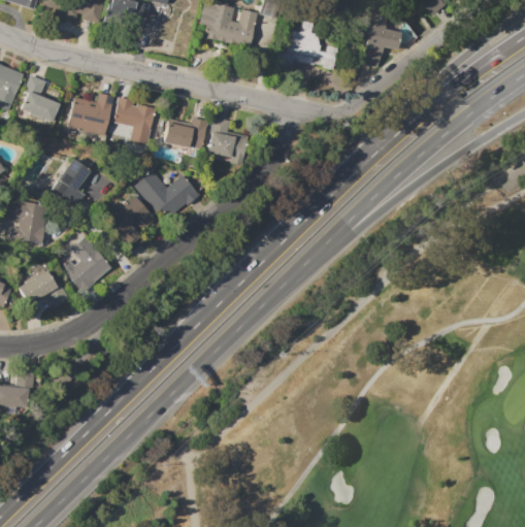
[(37,0),(35,8),(8,0),(37,0)]
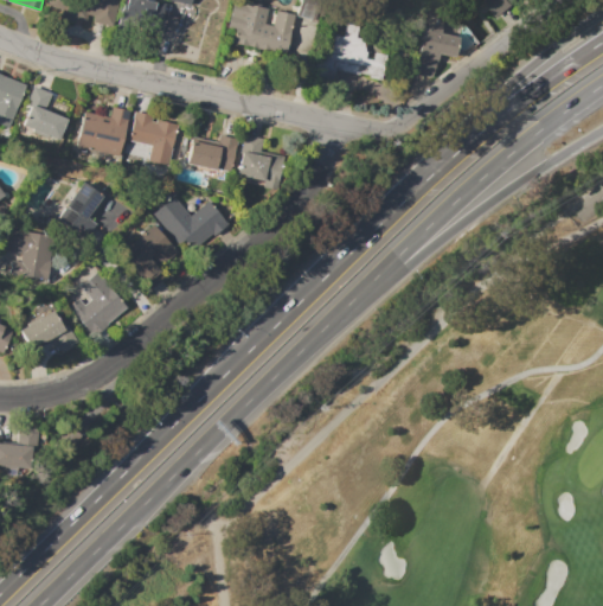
[(115,0),(110,25),(78,18),(74,23),(66,20),(63,16),(64,10),(51,7),(52,0),(115,0)]
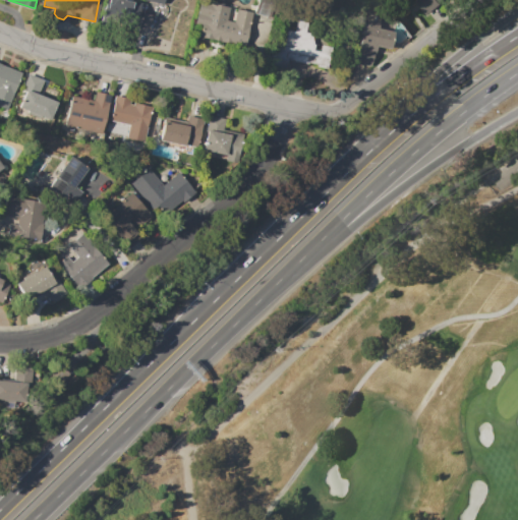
[(134,0),(134,1),(141,2),(138,18),(108,12),(110,0),(134,0)]
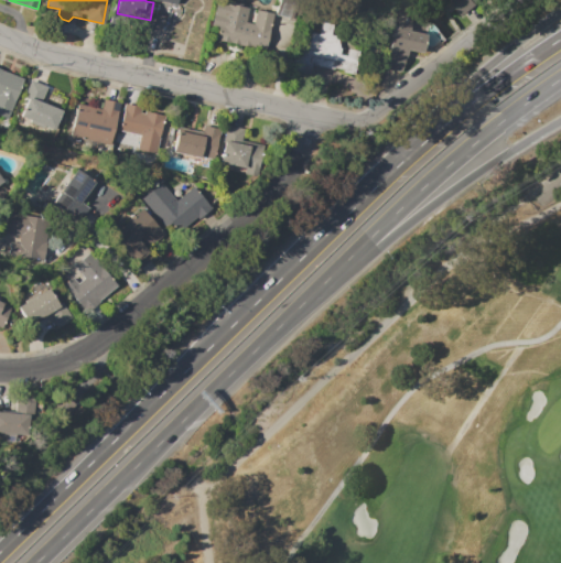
[(267,50),(217,39),(220,26),(213,24),(218,0),(229,2),(229,1),(243,4),(243,6),(250,8),(248,19),(257,20),(259,9),(276,13),(267,50)]
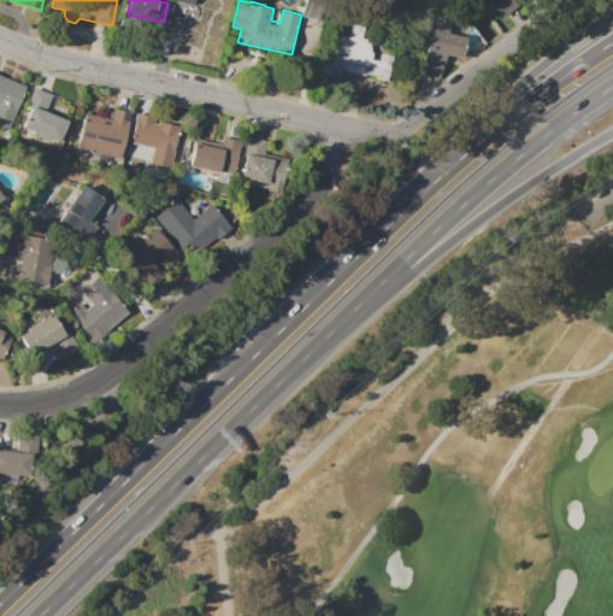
[(326,0),(324,18),(302,15),(305,0),(326,0)]
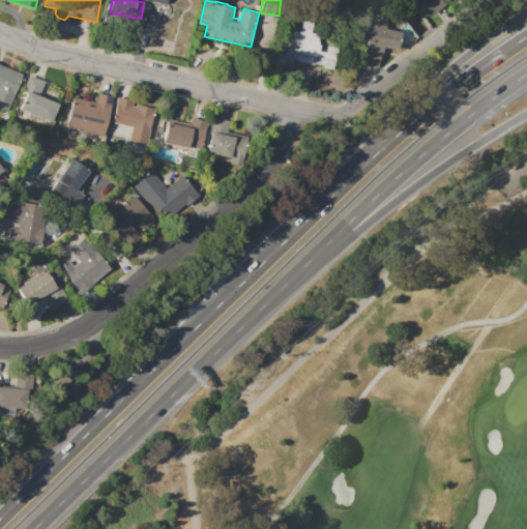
[(454,0),(436,15),(430,7),(425,12),(419,6),(426,2),(425,0),(454,0)]
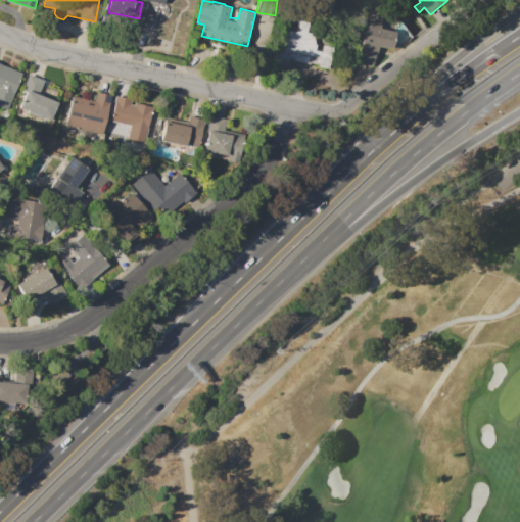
[(359,62),(362,49),(363,49),(368,24),(372,25),(374,14),(384,16),(382,28),(396,31),(393,48),(379,46),(375,65),(359,62)]
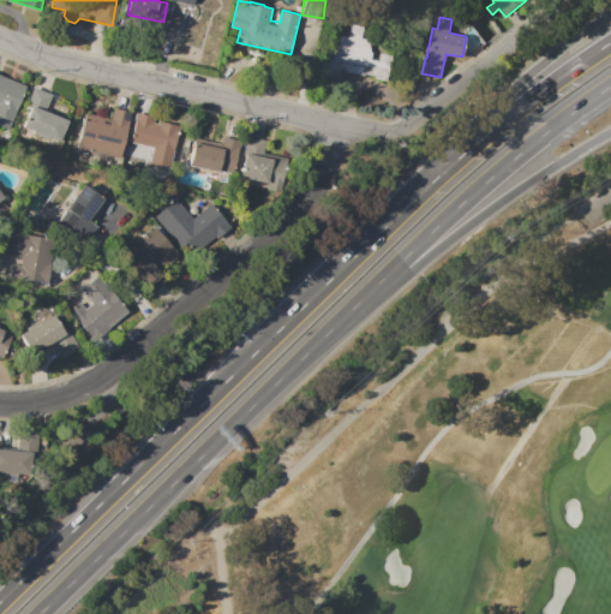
[(322,78),(327,52),(339,54),(342,35),(351,37),(353,24),(366,27),(364,39),(371,40),(375,53),(372,59),(381,60),(382,53),(395,55),(389,81),(376,77),(377,76),(366,73),(366,75),(342,70),(340,82),(322,78)]
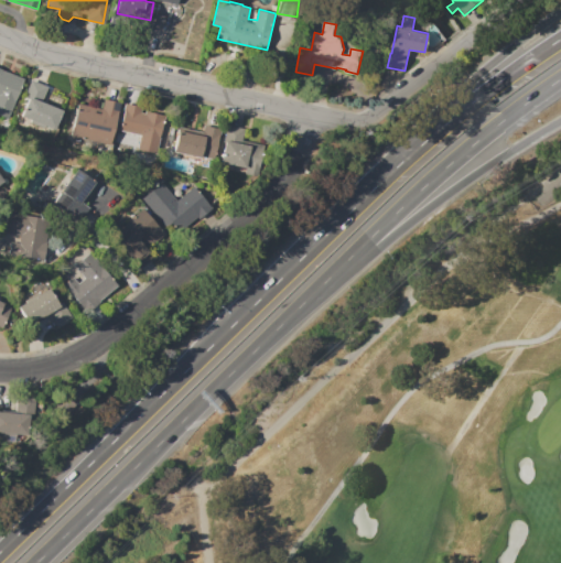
[(0,67),(25,77),(17,100),(18,100),(11,118),(0,114),(0,67)]
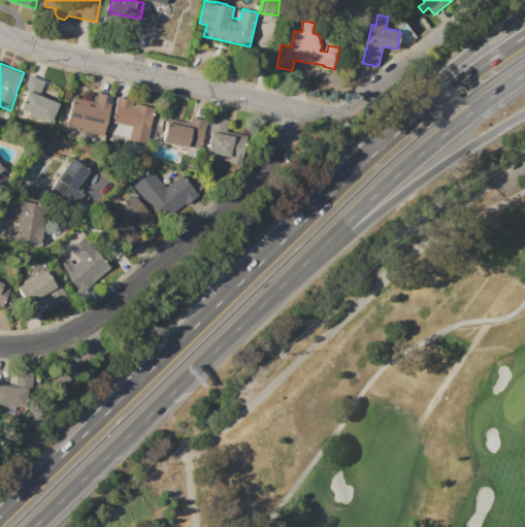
[(22,108),(28,91),(25,89),(30,74),(45,80),(40,95),(60,102),(53,121),(39,116),(39,118),(30,114),(31,112),(22,108)]
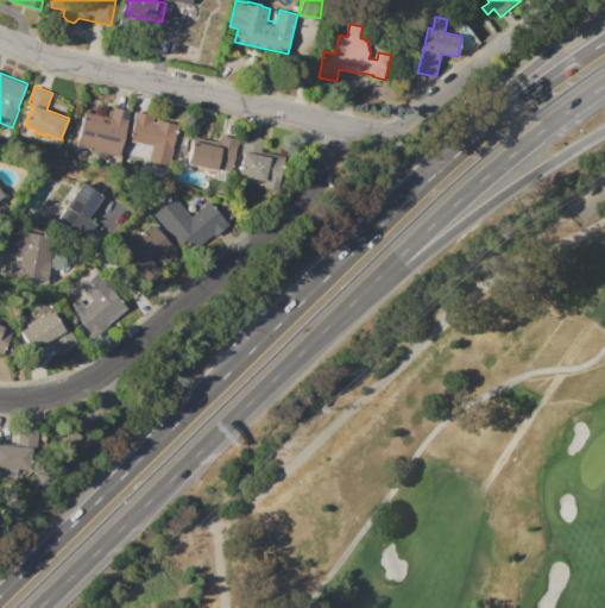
[(132,111),(123,156),(80,148),(87,112),(112,117),(114,107),(132,111)]
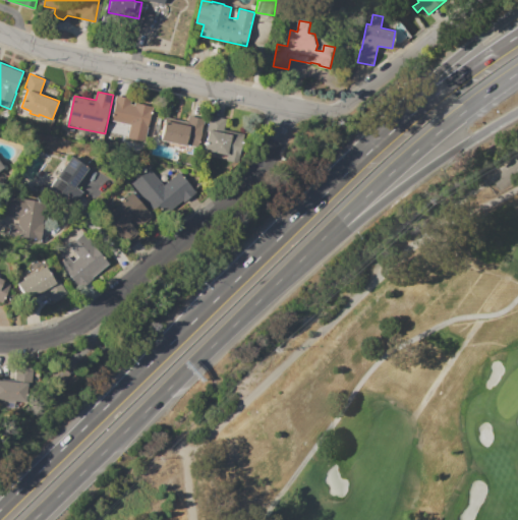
[(117,95),(132,99),(131,104),(135,105),(135,103),(154,106),(153,112),(152,112),(146,140),(128,137),(131,124),(112,120),(117,95)]
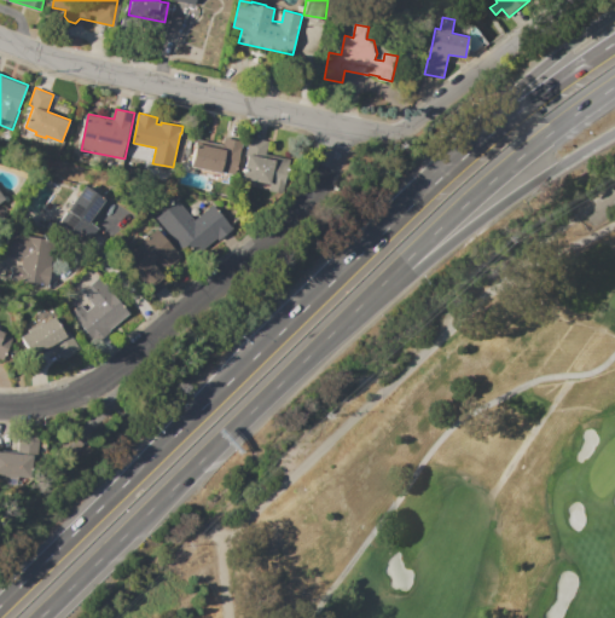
[(192,167),(198,139),(224,145),(225,137),(243,140),(236,175),(192,167)]
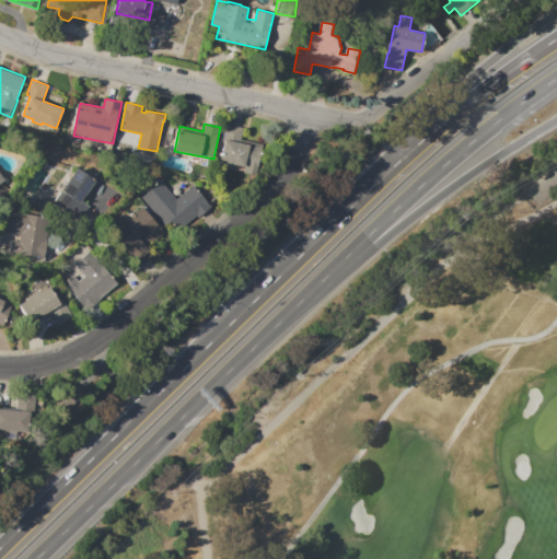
[(220,161),(224,139),(227,124),(244,127),(241,139),(264,143),(257,174),(244,172),(245,165),(220,161)]
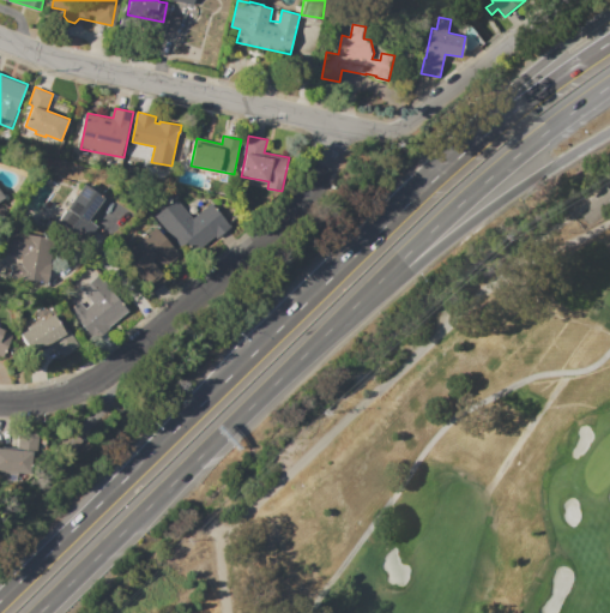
[(60,222),(68,210),(67,209),(85,184),(108,199),(92,222),(98,226),(88,241),(60,222)]
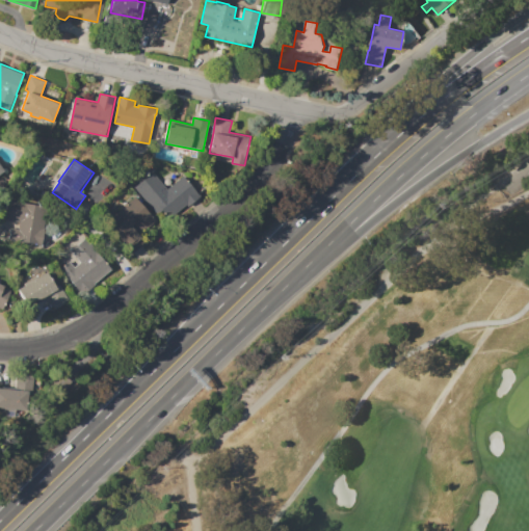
[(136,187),(154,171),(168,189),(184,176),(201,195),(188,206),(187,205),(169,218),(163,210),(159,214),(136,187)]
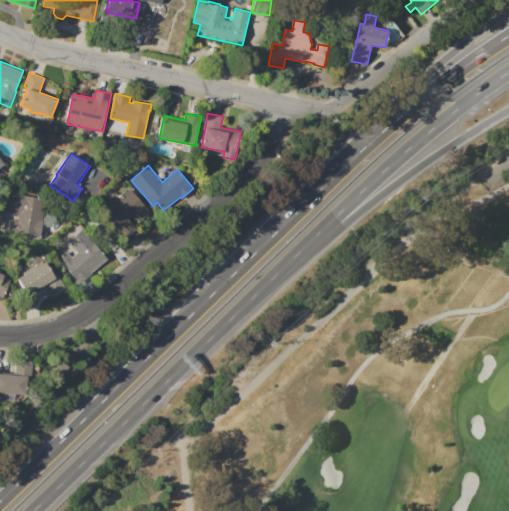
[(130,189),(150,213),(140,221),(138,219),(132,223),(140,233),(128,244),(123,238),(124,237),(103,213),(130,189)]
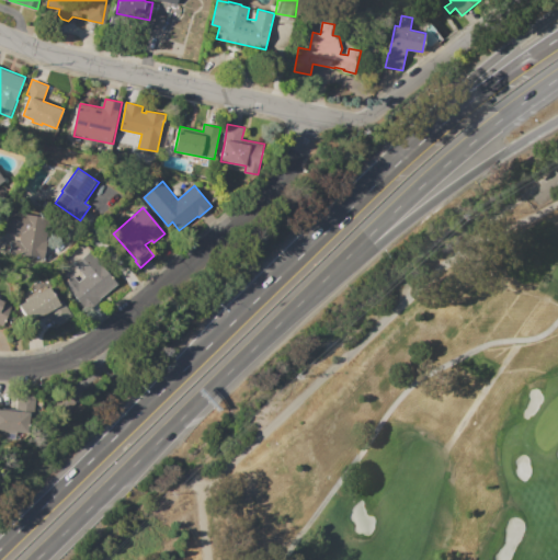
[(7,231),(10,210),(50,217),(44,259),(11,253),(13,241),(20,242),(21,233),(7,231)]
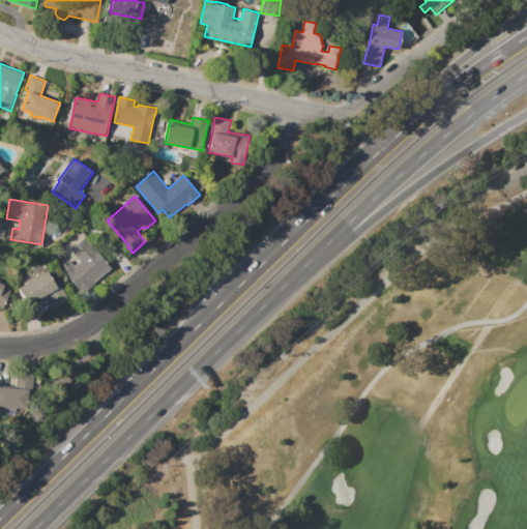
[(60,267),(69,259),(76,265),(81,261),(71,250),(86,237),(112,268),(94,283),(95,283),(83,294),(60,267)]
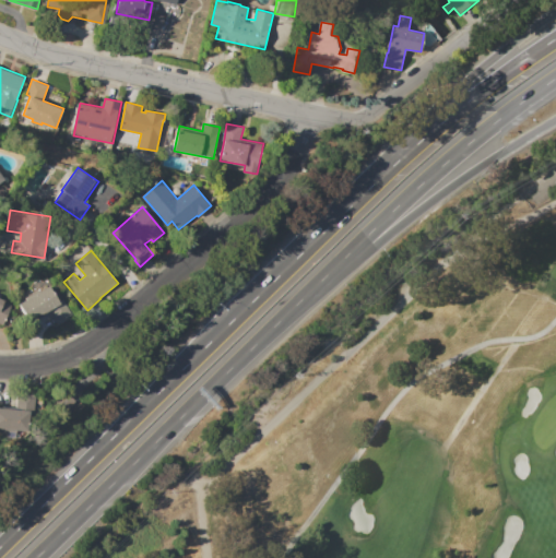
[(20,304),(49,285),(59,301),(63,299),(73,316),(58,325),(50,311),(34,321),(28,312),(26,313),(20,304)]
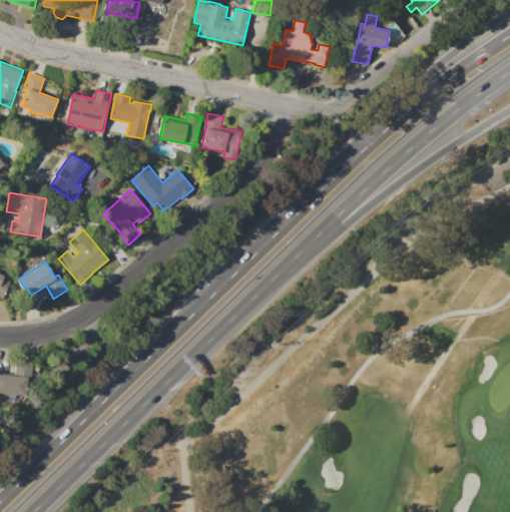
[(0,273),(3,275),(3,277),(11,280),(3,298),(0,296),(0,273)]
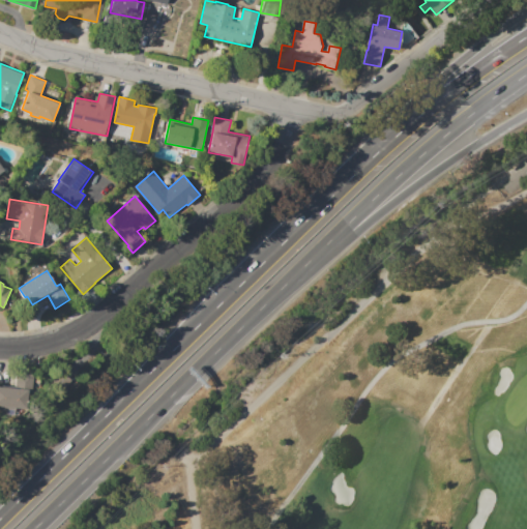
[(72,380),(61,390),(54,382),(65,371),(72,380)]
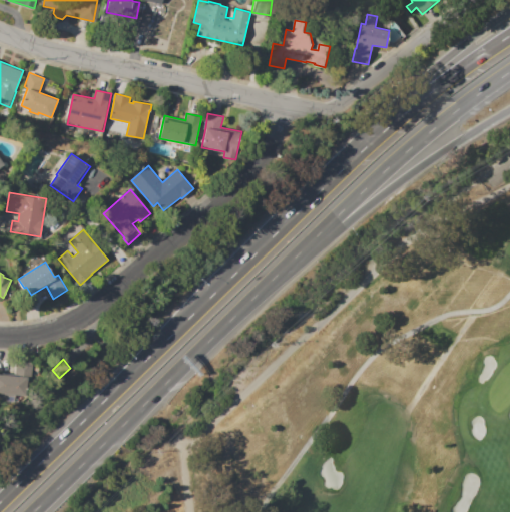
[(0,374),(15,376),(16,361),(32,362),(31,379),(27,379),(25,396),(0,394),(0,374)]
